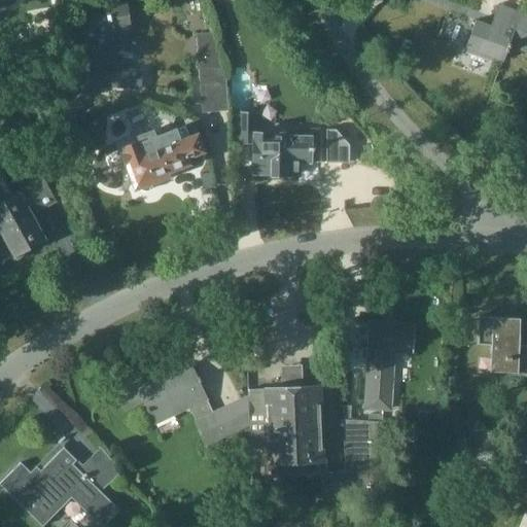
[(76,83),(51,115),(62,142),(78,136),(72,115),(89,94),(96,84),(97,84),(132,88),(140,88),(141,72),(121,70),(124,33),(128,33),(123,2),(112,4),(103,6),(102,2),(78,6),(75,7),(84,57),(86,69),(76,83)]
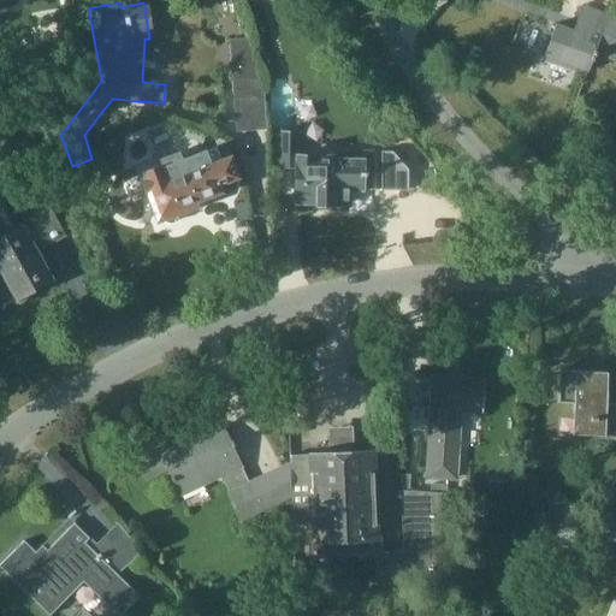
[(587,70),(591,59),(606,15),(582,6),(574,30),(556,24),(545,55),(587,70)]
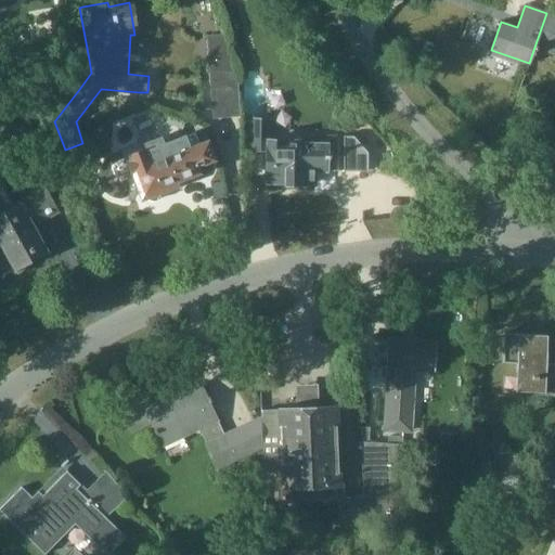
[(554,15),(546,13),(532,53),(534,54),(539,43),(554,49),(554,15)]
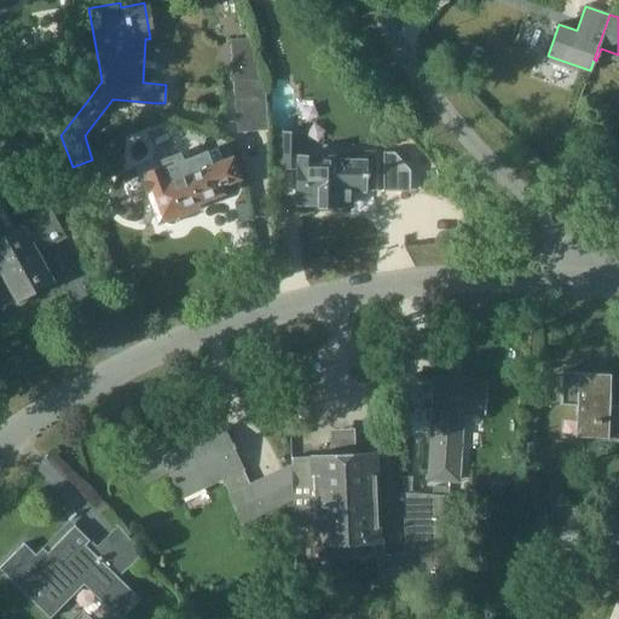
[(264,80),(235,77),(237,106),(239,129),(267,128),(264,80)]
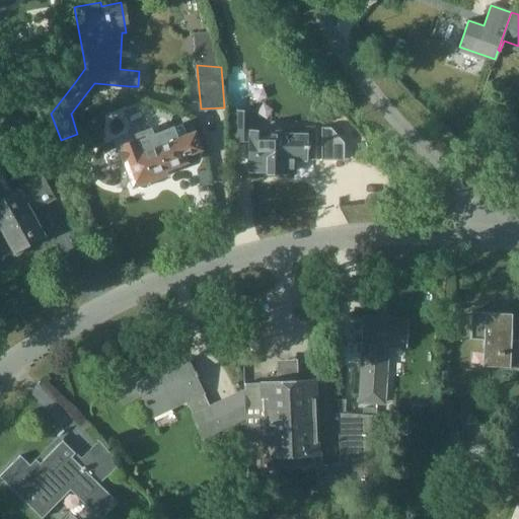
[(237,113),(236,140),(251,140),(250,157),(249,157),(247,159),(247,165),(249,168),(250,168),(250,170),(294,171),(294,159),(304,159),(304,158),(315,159),(315,129),(305,128),(305,134),(250,133),(251,113),(237,113)]
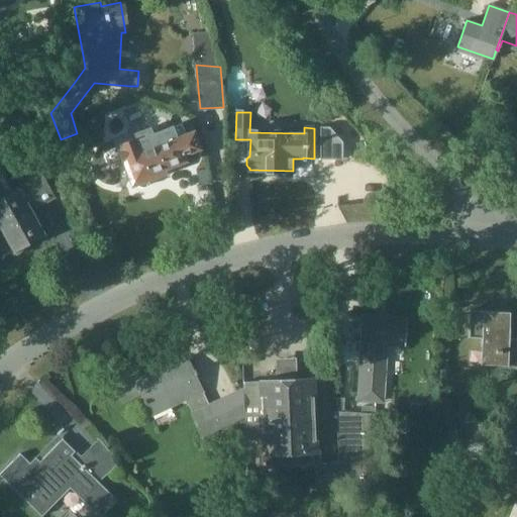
[(135,138),(118,145),(132,184),(135,184),(136,184),(136,185),(137,186),(139,187),(140,188),(142,188),(144,187),(145,187),(147,186),(148,184),(148,183),(148,181),(148,180),(147,179),(151,177),(149,173),(184,160),(182,154),(198,148),(192,133),(186,135),(182,124),(173,127),(173,126),(151,134),(148,128),(133,134),(135,138)]
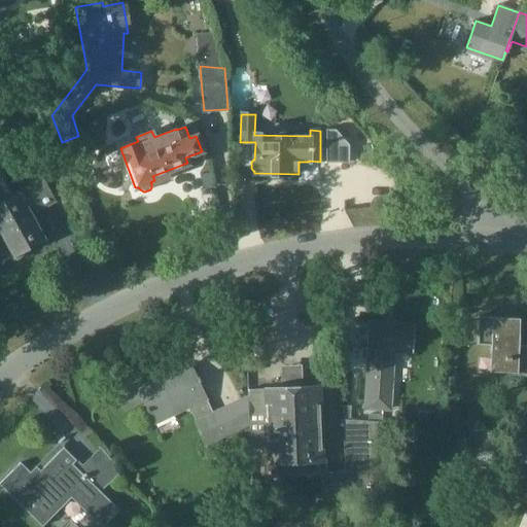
[(326,130),(325,162),(349,163),(350,145),(336,130),(326,130)]
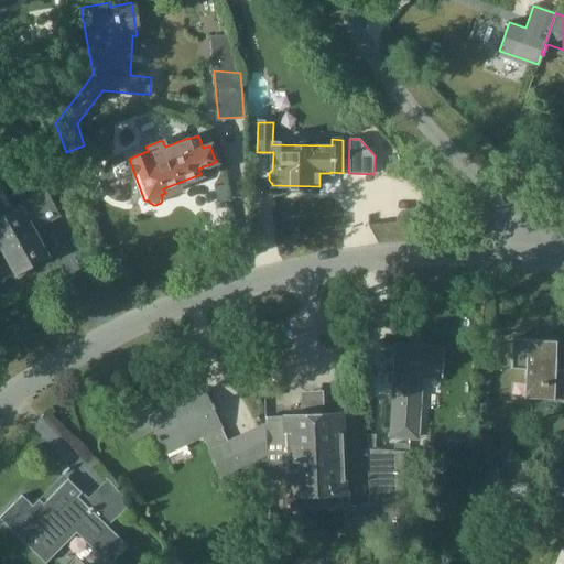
[(0,185),(0,247),(17,275),(49,258),(33,231),(60,216),(46,191),(17,207),(18,209),(14,210),(0,185)]
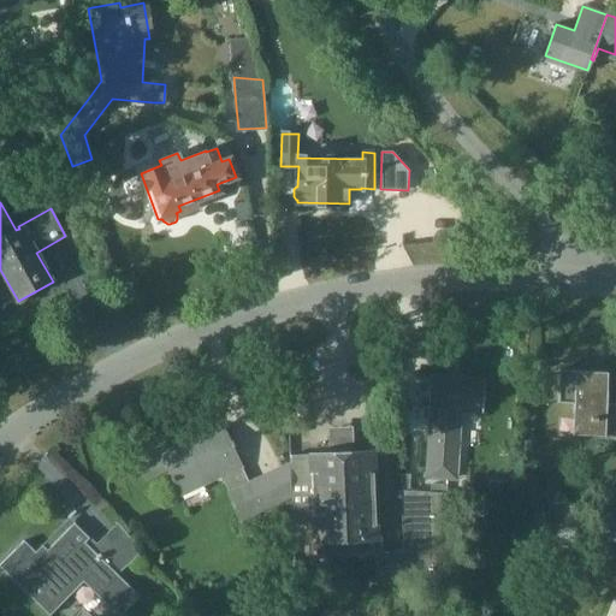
[(560,369),(558,402),(573,403),(572,434),(615,436),(615,403),(606,403),(608,389),(608,372),(592,371),(560,369)]
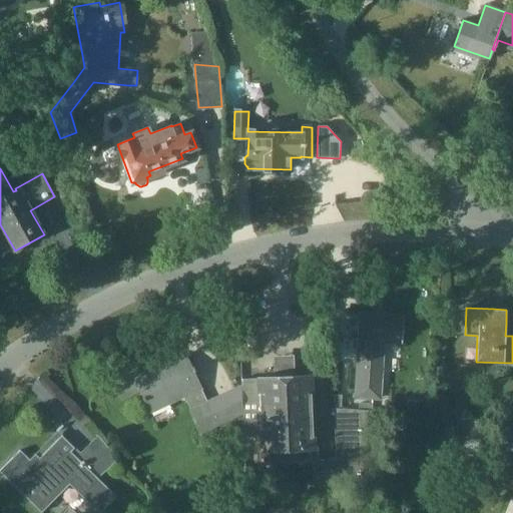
[(358,342),(354,395),(381,397),(385,343),(401,344),(403,316),(359,313),(358,342)]
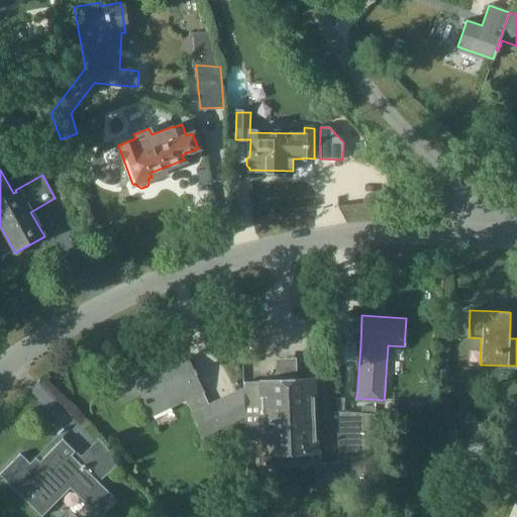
[(245,417),(243,389),(210,405),(204,392),(204,391),(196,374),(198,373),(196,370),(194,370),(189,357),(154,374),(158,379),(148,383),(145,375),(116,389),(122,403),(141,394),(144,400),(143,401),(145,405),(146,404),(151,415),(187,399),(193,412),(192,413),(203,436),(245,417)]
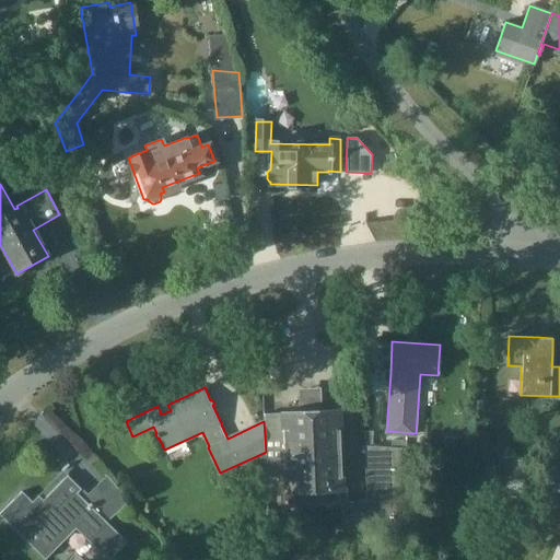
[(339,410),(265,415),(267,477),(287,476),(288,491),(289,491),(289,505),(343,503),(345,503),(345,502),(349,502),(348,489),(342,489),(339,410)]
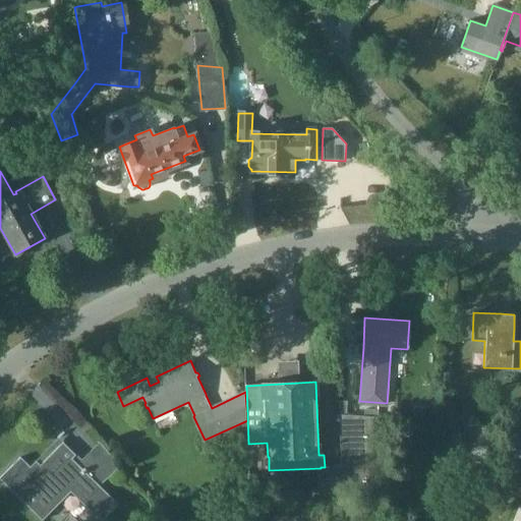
[(325,467),(321,467),(321,468),(322,496),(339,496),(339,488),(378,487),(377,464),(375,454),(379,454),(377,417),(364,416),(338,414),(340,466),(333,467),(325,467)]
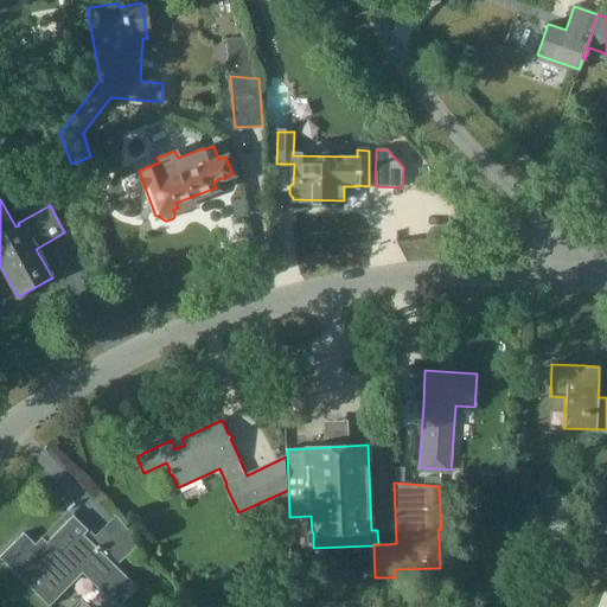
[(570,492),(543,497),(548,535),(576,530),(570,492)]
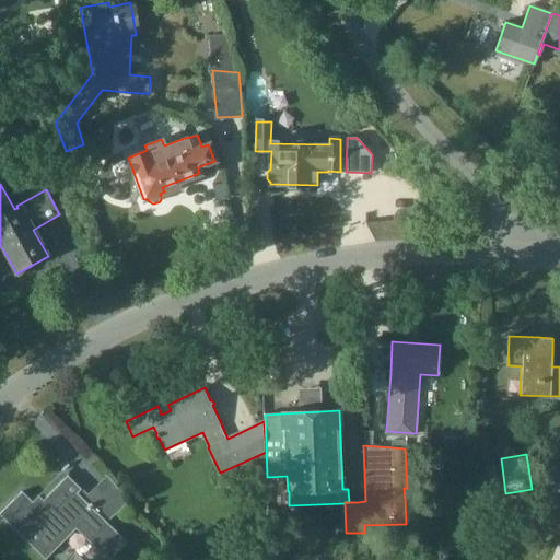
[(23,491),(0,514),(46,559),(78,528),(108,559),(111,559),(128,543),(108,523),(130,500),(111,479),(88,502),(78,492),(82,489),(72,480),(39,513),(31,505),(33,502),(23,491)]
